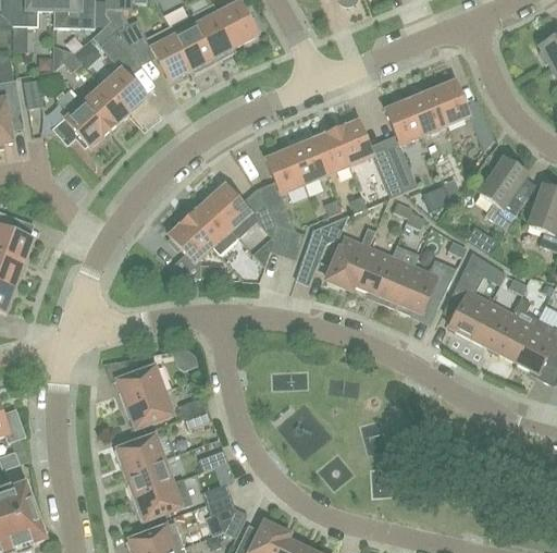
[(0,25),(12,26),(12,0),(0,0),(0,25)]
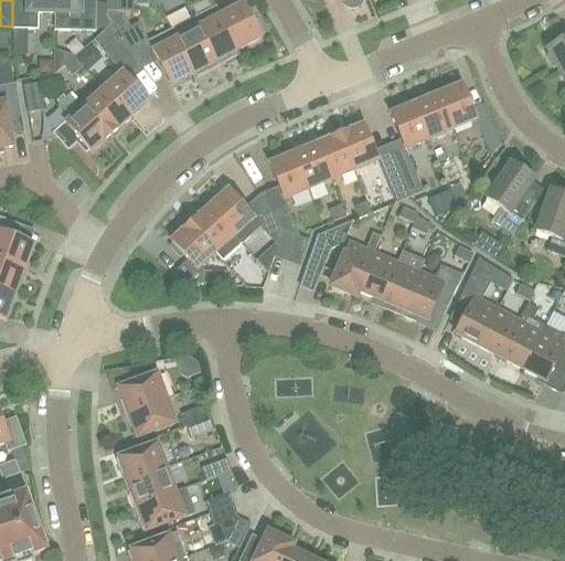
[(54,10),(54,0),(12,0),(12,27),(39,27),(39,10),(54,10)]
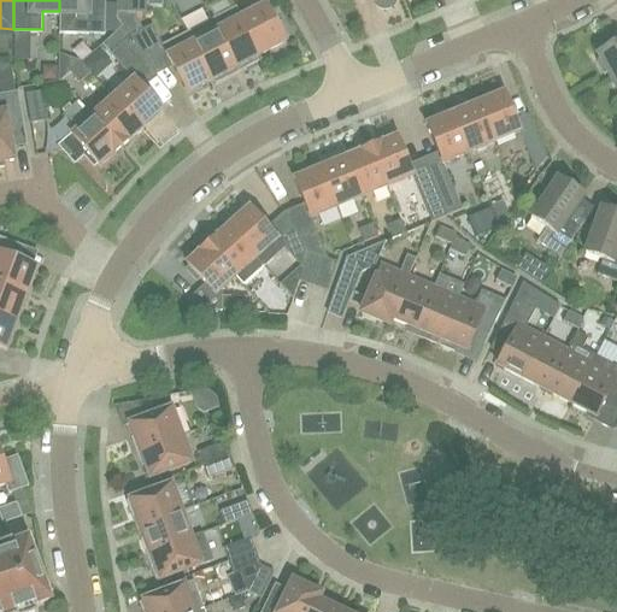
[(59,0),(59,12),(60,12),(60,30),(105,30),(105,0),(89,0),(59,0)]
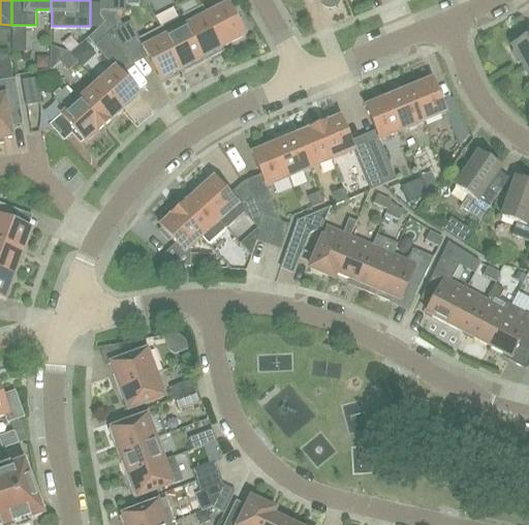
[(122,7),(125,8),(125,0),(112,0),(113,7),(122,7)]
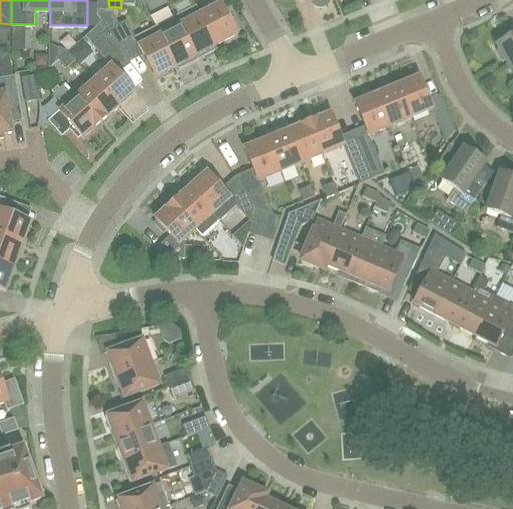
[(200,12),(216,43),(237,32),(235,29),(239,27),(232,16),(229,17),(221,1),(200,12)]
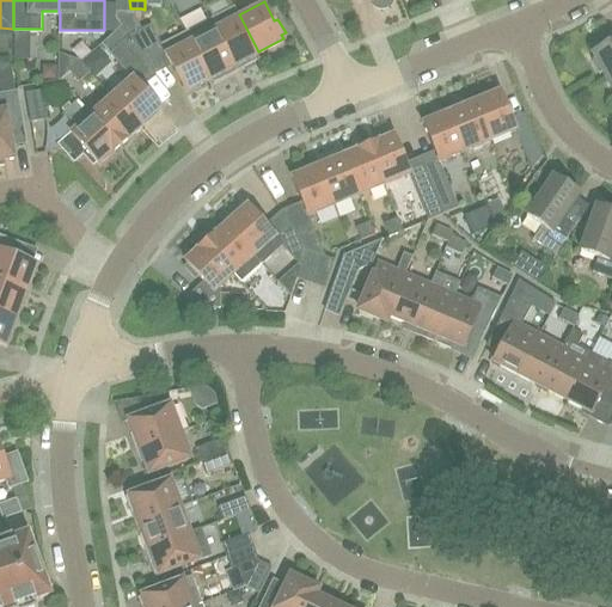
[(215,26),(234,63),(242,60),(244,63),(258,56),(256,53),(258,51),(239,14),(233,4),(209,16),(215,26)]
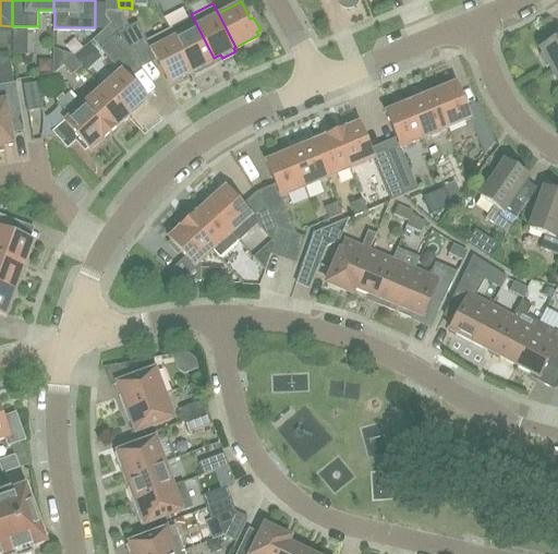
[(191,70),(169,26),(146,37),(137,20),(130,24),(123,13),(129,12),(129,8),(119,8),(106,8),(106,13),(110,20),(110,21),(117,31),(132,52),(149,44),(169,82),(191,70)]
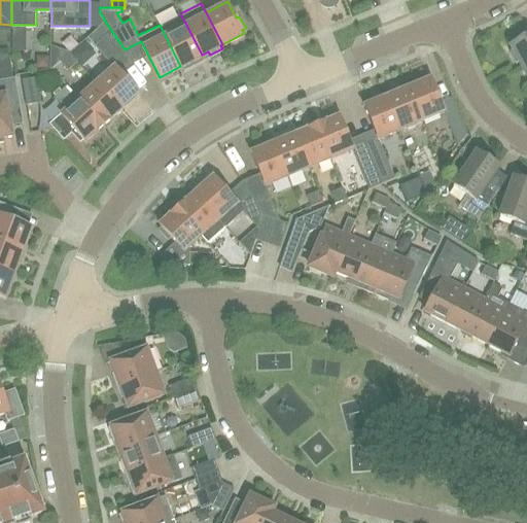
[(160,25),(180,66),(182,65),(184,68),(197,62),(195,59),(202,55),(185,23),(180,13),(160,25)]
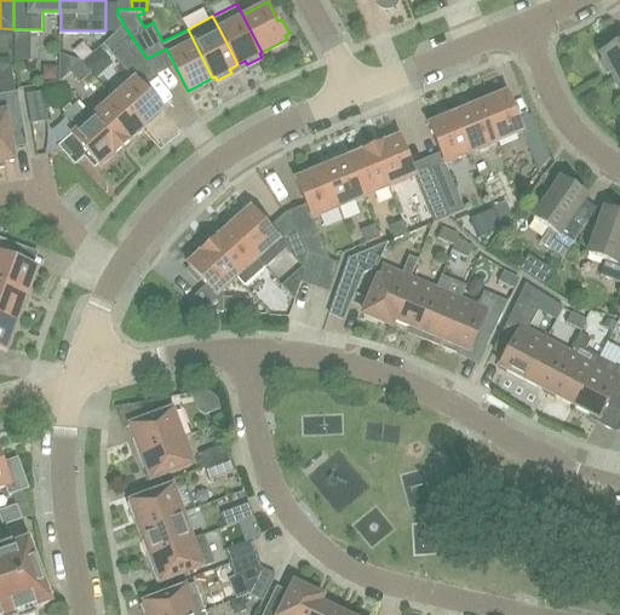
[(131,73),(147,58),(130,34),(122,23),(103,41),(112,51),(131,73)]
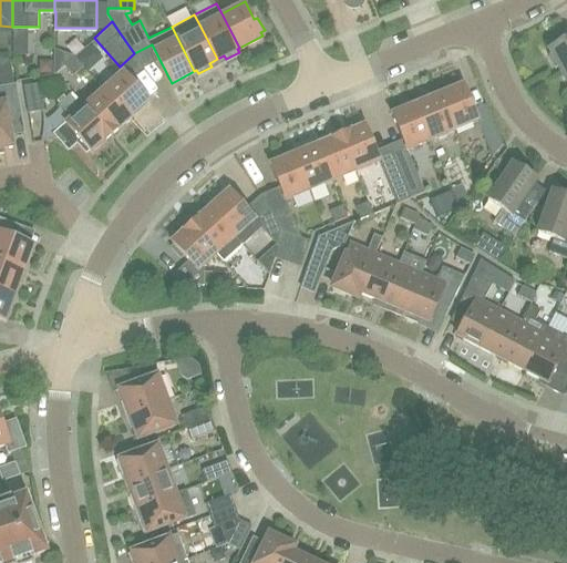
[(566,36),(549,47),(552,50),(548,52),(555,65),(558,63),(566,79),(566,36)]
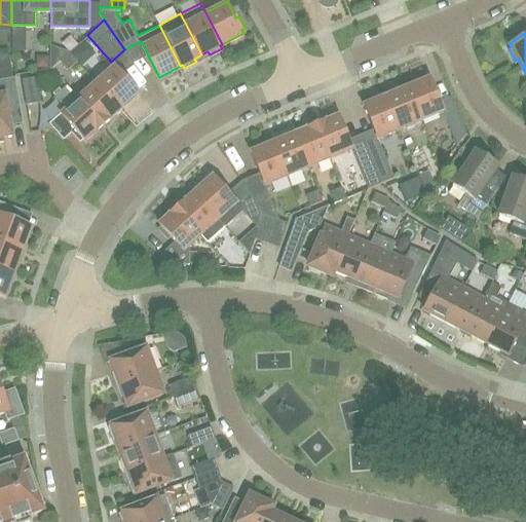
[(70,50),(60,60),(68,68),(77,60),(77,59),(70,50)]
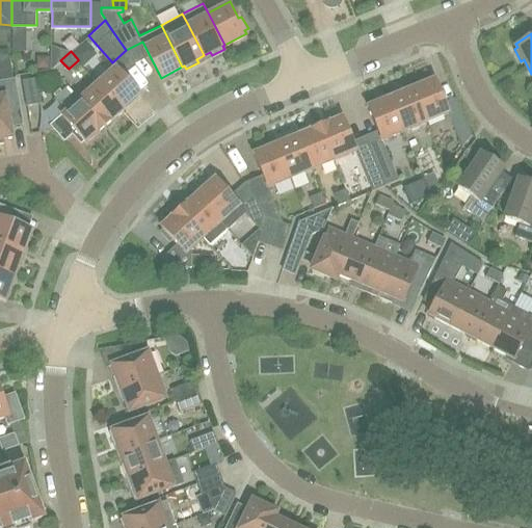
[(98,82),(121,108),(139,93),(115,66),(98,82)]
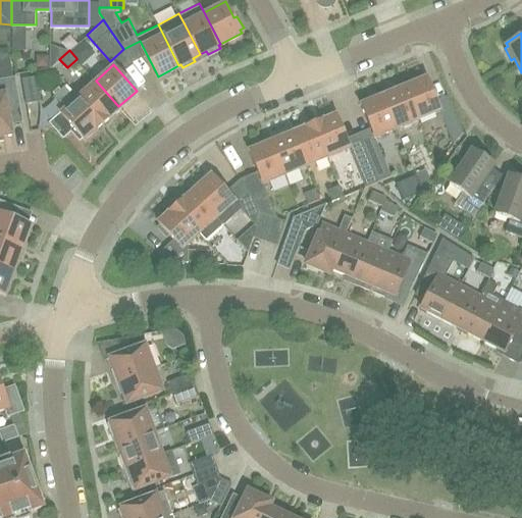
[(0,138),(3,138),(3,134),(11,133),(6,103),(19,100),(15,74),(0,76),(0,138)]
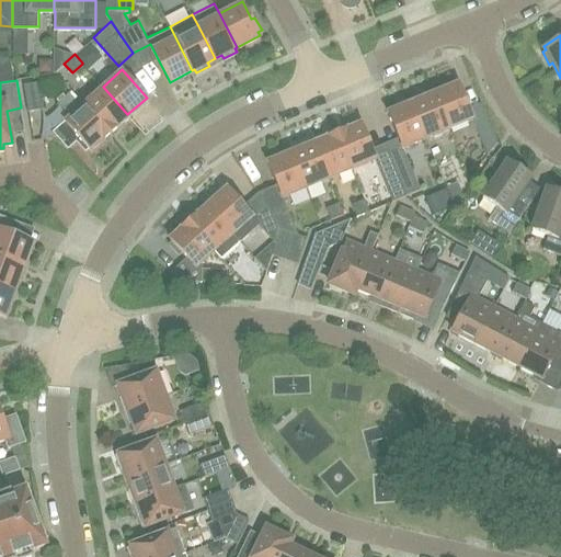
[(27,110),(42,108),(36,80),(23,82),(27,110)]
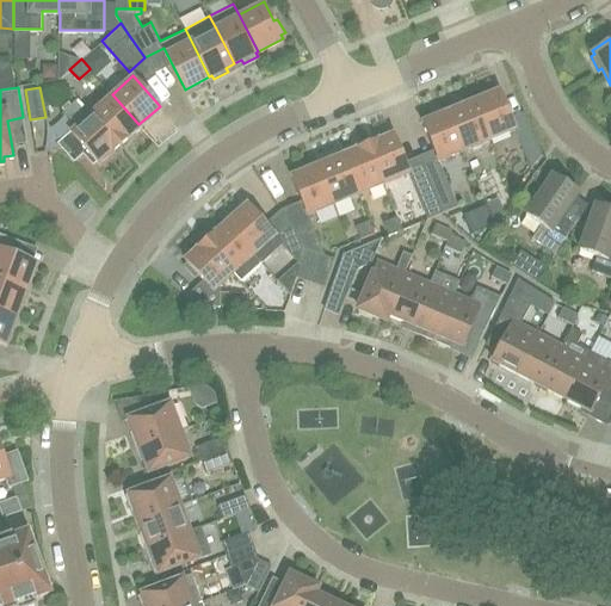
[(474,99),(489,137),(514,127),(499,88),(474,99)]
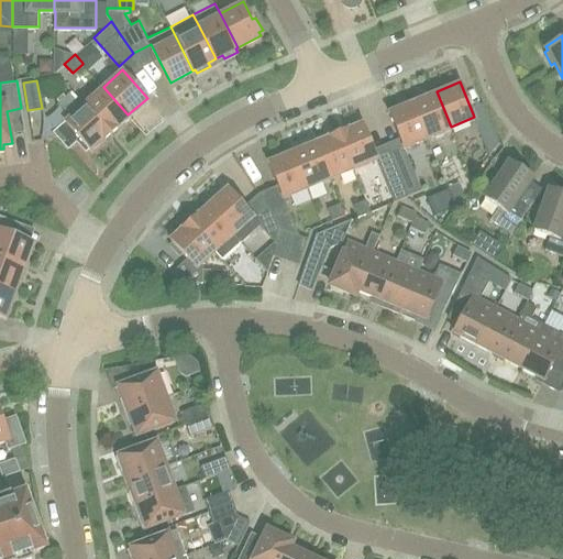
[(118,124),(128,114),(103,87),(85,102),(72,88),(69,89),(109,133),(119,125),(118,124)]
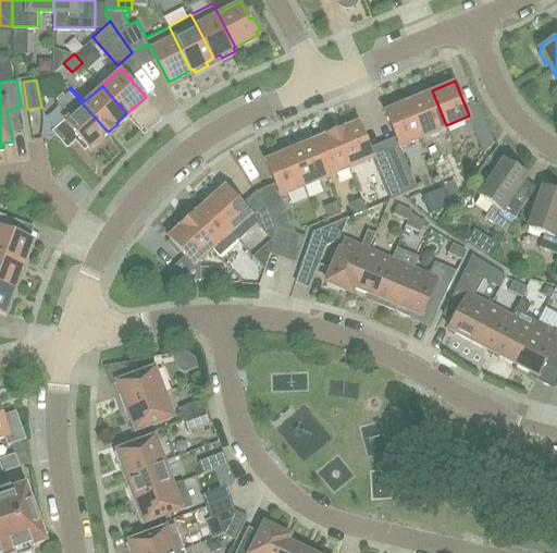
[(108,132),(69,88),(58,99),(70,114),(52,130),(67,147),(76,138),(85,147),(87,145),(89,147),(100,137),(101,138),(108,132)]
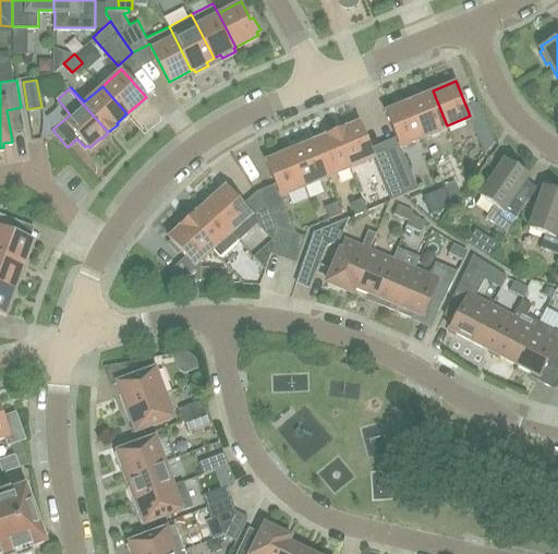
[(447,125),(433,91),(431,92),(428,88),(415,94),(416,97),(409,100),(424,135),(447,125)]
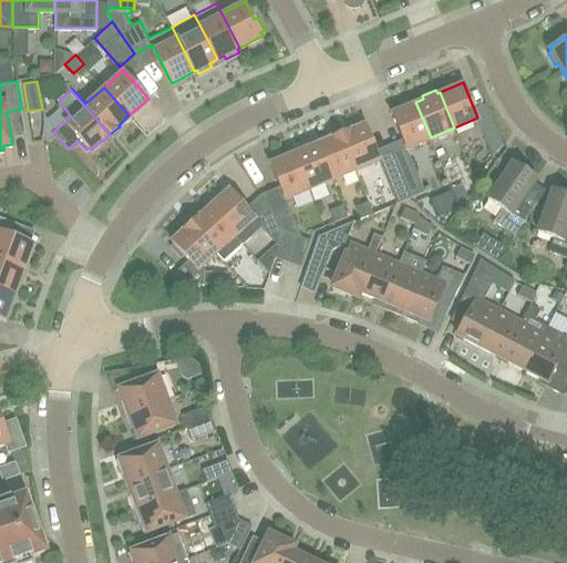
[(431,137),(415,102),(408,105),(406,101),(393,108),(394,111),(392,112),(406,147),(431,137)]
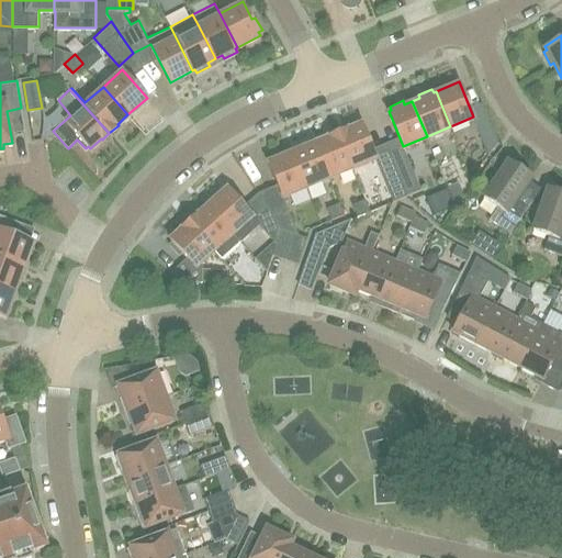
[(487,153),(497,141),(487,115),(475,121),(487,153)]
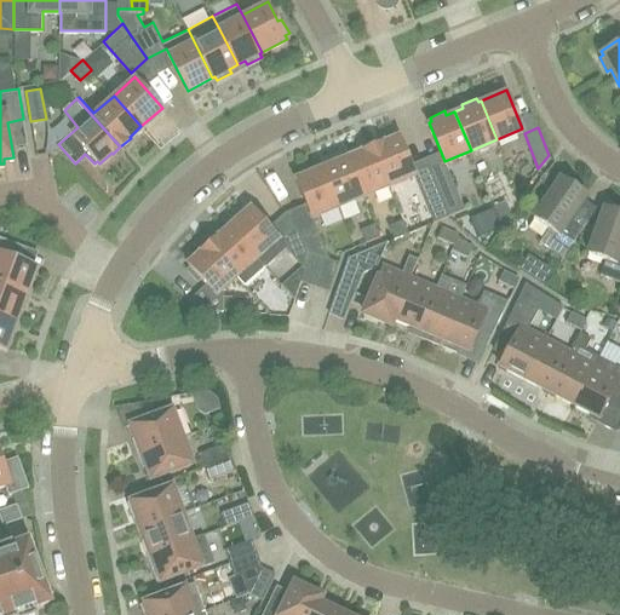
[(372,144),(389,184),(415,173),(399,134),(384,141),(383,139),(372,144)]
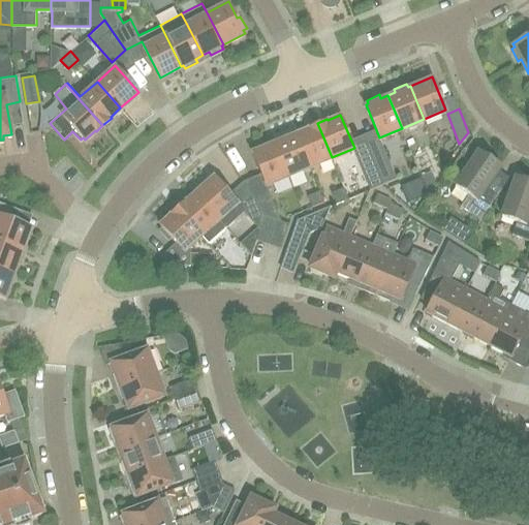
[(310,165),(332,157),(317,123),(308,126),(309,128),(297,133),(310,165)]
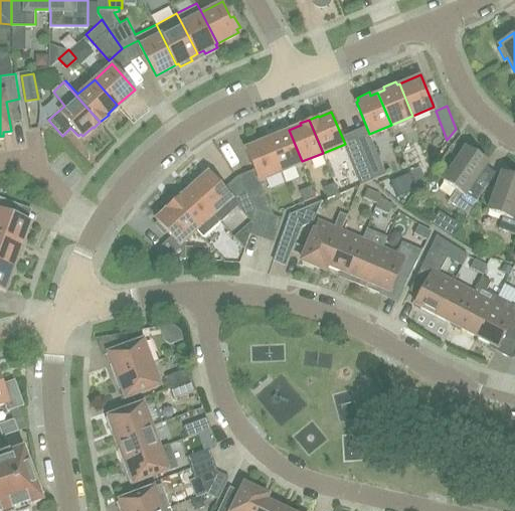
[(302,161),(289,130),(287,130),(285,127),(273,132),(275,135),(268,138),(281,170),(302,161)]
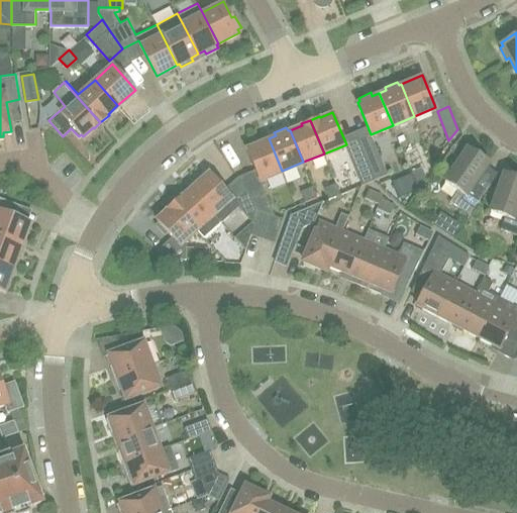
[(359,142),(375,178),(387,173),(373,137),(359,142)]
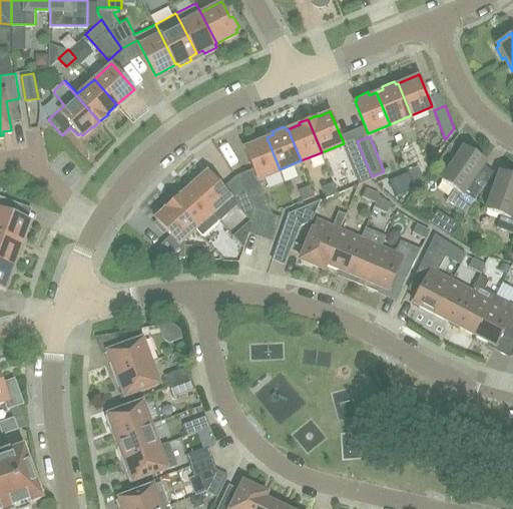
[(280,169),(267,137),(260,140),(258,137),(245,142),(246,145),(244,146),(258,178),(280,169)]
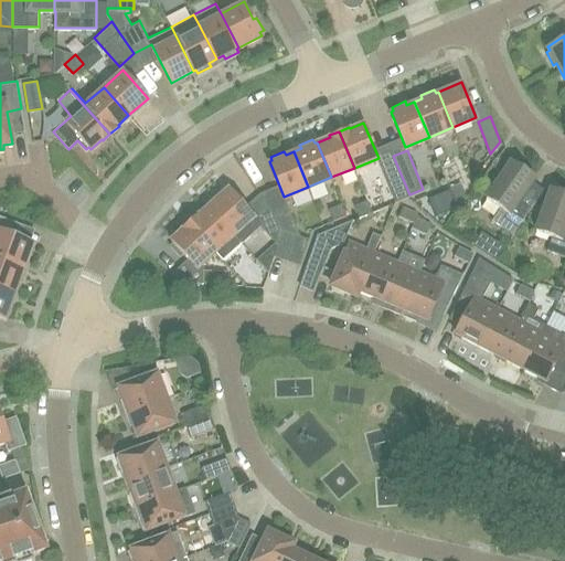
[(395,200),(409,194),(393,156),(380,162),(395,200)]
